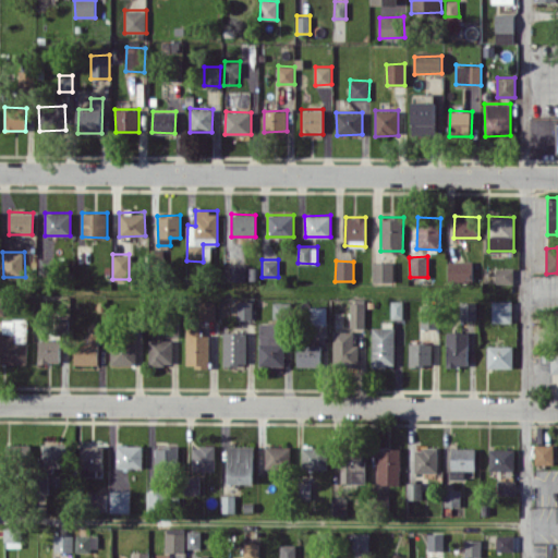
[(448,262),(448,281),(473,281),(473,261),(448,262)]
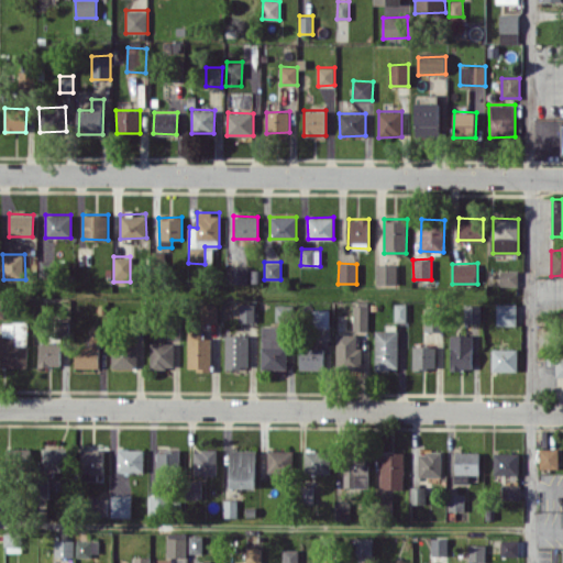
[(396,264),(376,264),(376,284),(397,283),(396,264)]
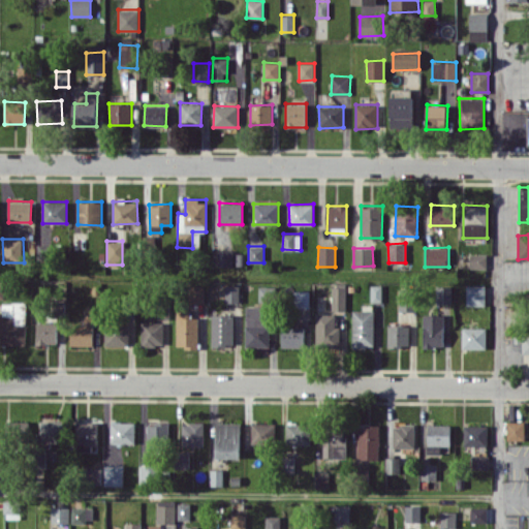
[(231,250),(214,250),(214,267),(232,267),(231,250)]
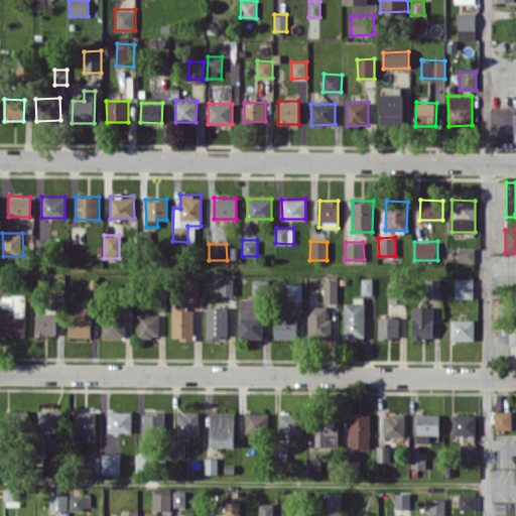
[(475,248),(459,247),(459,261),(474,262),(475,248)]
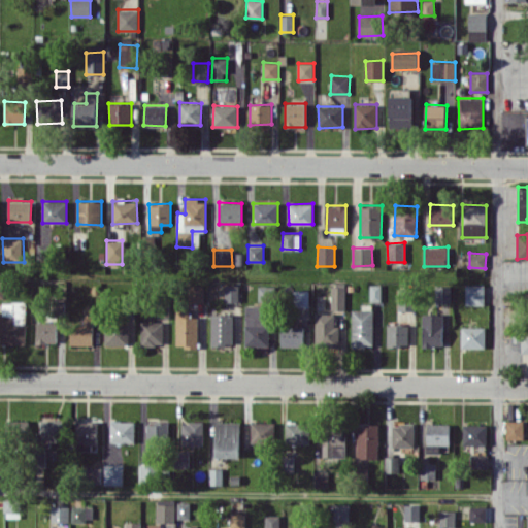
[(370,301),(381,301),(381,285),(370,284),(370,301)]
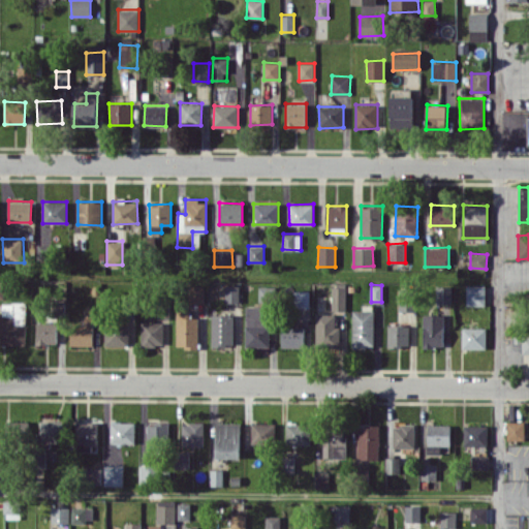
[(204,303),(204,285),(190,285),(191,303),(204,303)]
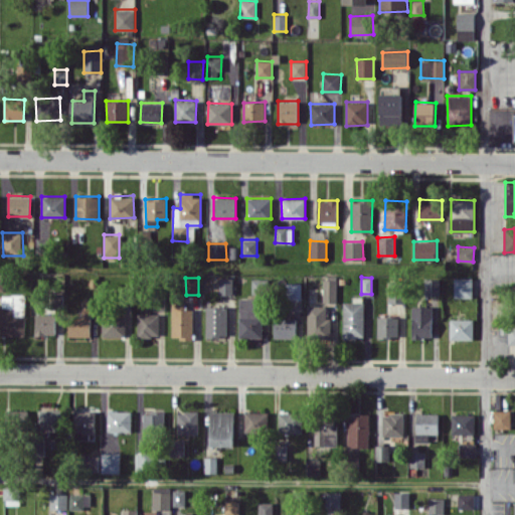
[(218,294),(232,294),(232,278),(218,278),(218,294)]
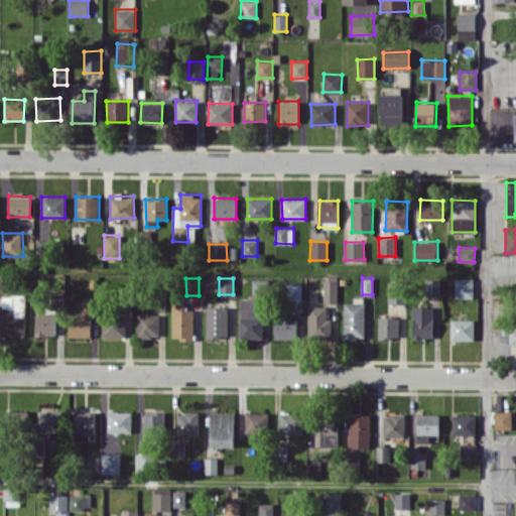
[(473,298),(473,278),(455,278),(455,297),(473,298)]
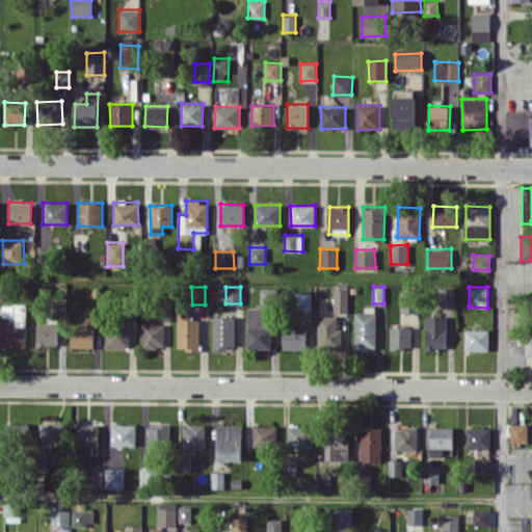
[(333,312),(347,313),(348,289),(334,288),(333,312)]
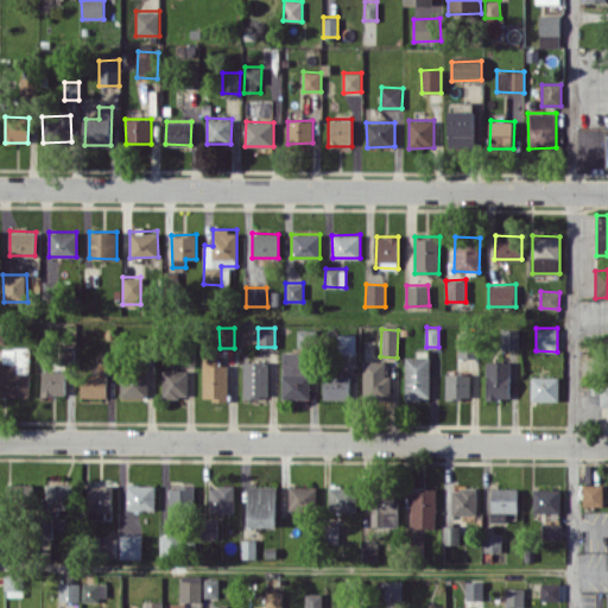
[(519,329),(501,329),(500,348),(519,348),(519,329)]
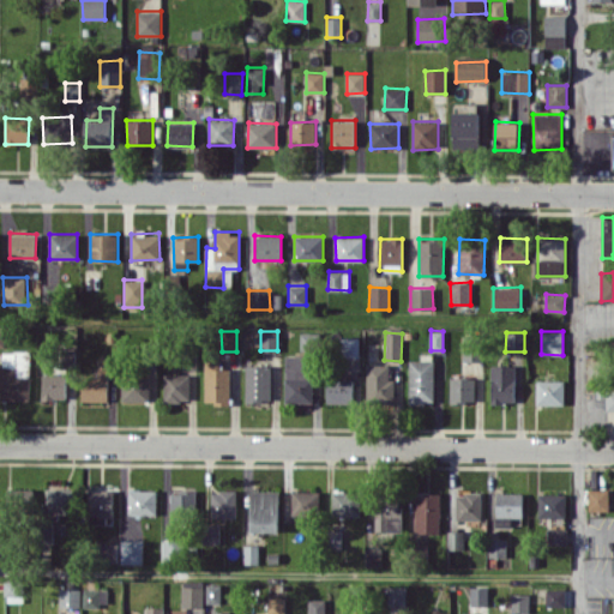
[(463,361),(483,361),(483,335),(462,335),(463,361)]
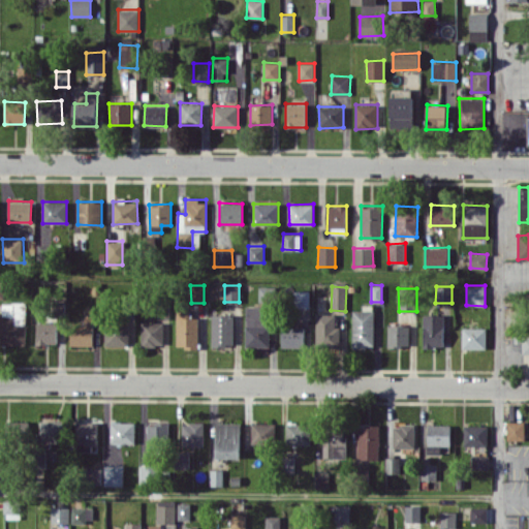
[(310,290),(294,290),(294,307),(309,307),(310,290)]
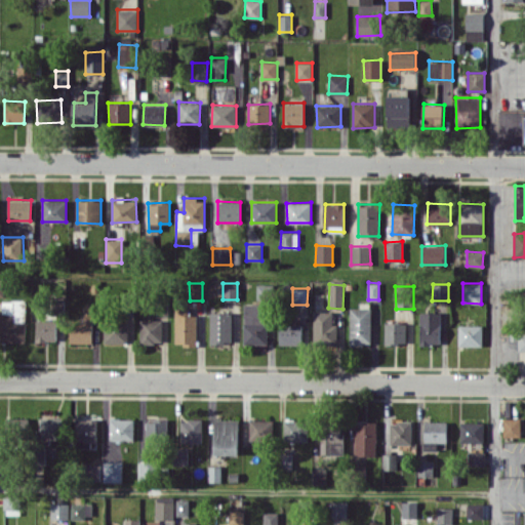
[(1,300),(1,313),(0,312),(0,341),(25,341),(25,299),(1,300)]
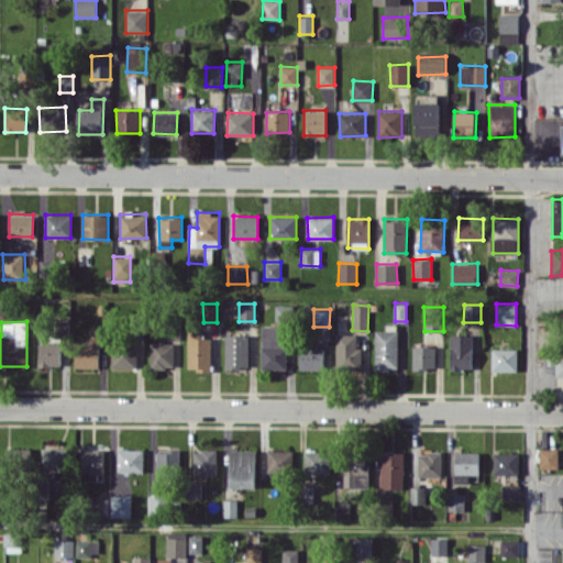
[(287,368),(286,346),(282,346),(282,326),(261,326),(262,370),(287,368)]
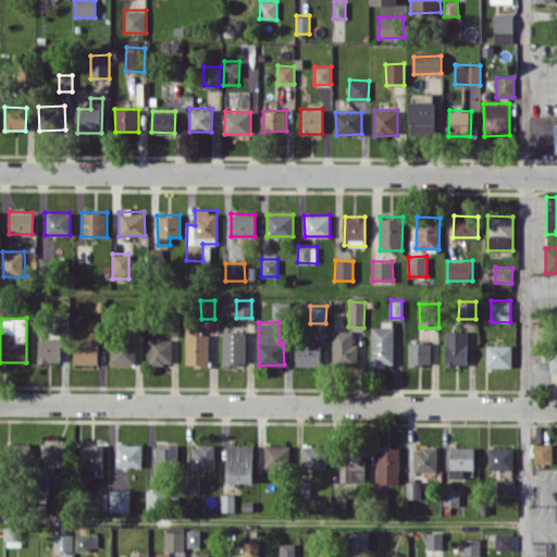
[(98,324),(88,324),(87,342),(74,342),(73,363),(98,363),(98,324)]
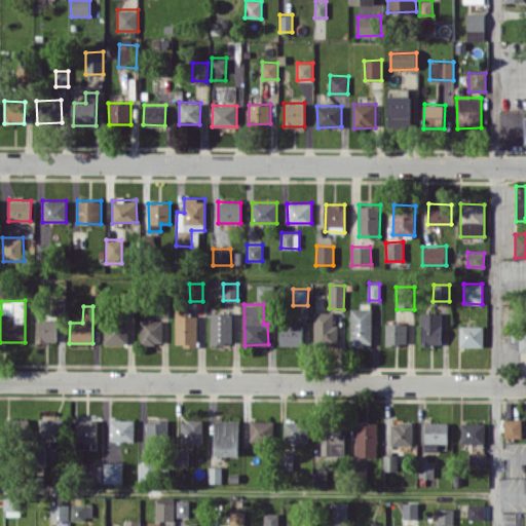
[(175,345),(196,345),(197,315),(189,315),(189,307),(176,307),(175,345)]
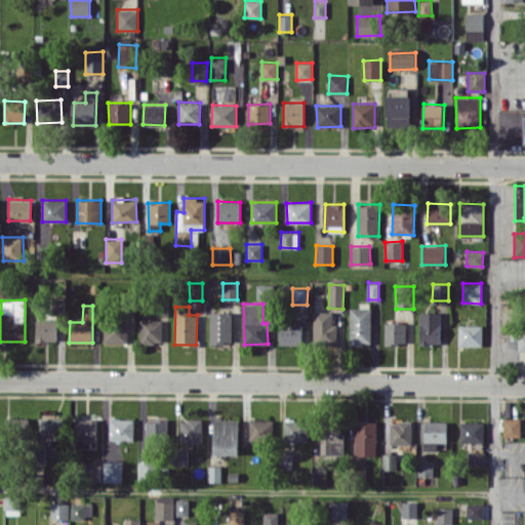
[(371,308),(350,308),(350,345),(371,345),(371,308)]
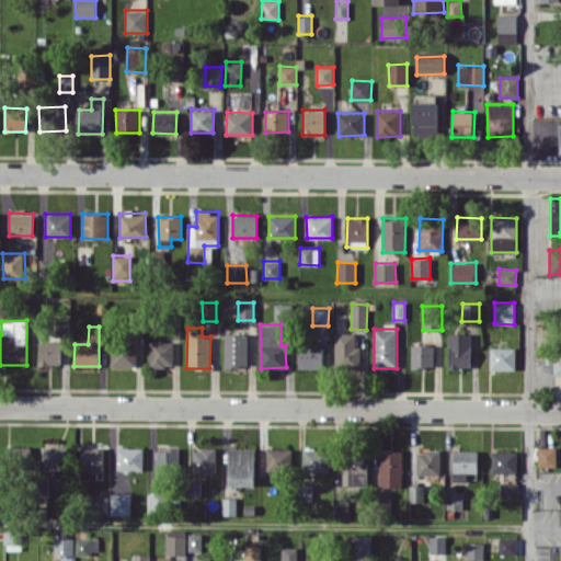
[(355,332),(334,332),(335,368),(361,368),(361,346),(355,346),(355,332)]
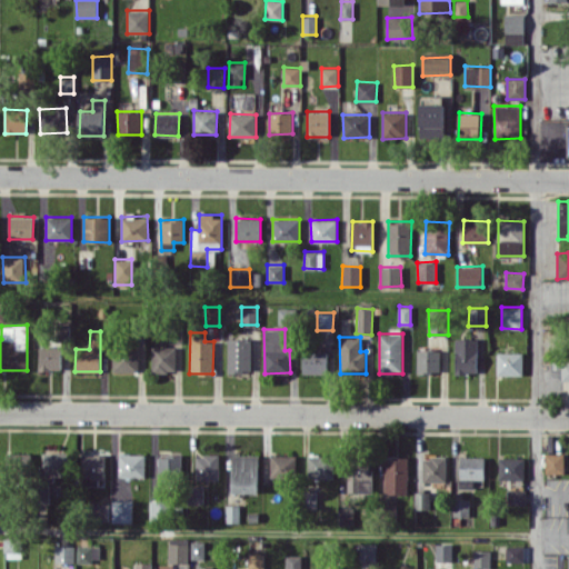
[(227,372),(250,372),(251,339),(228,338),(227,372)]
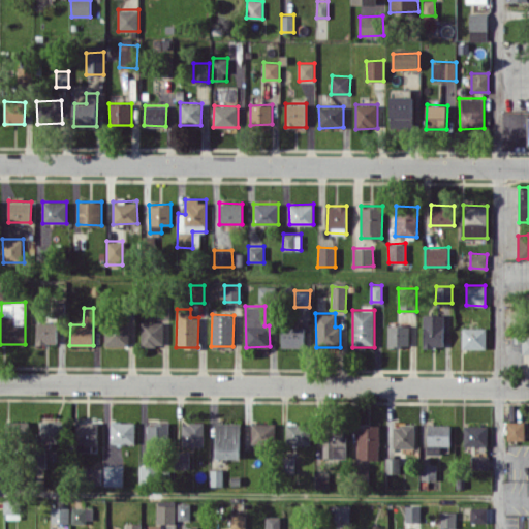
[(423,347),(443,347),(443,314),(424,314),(423,347)]
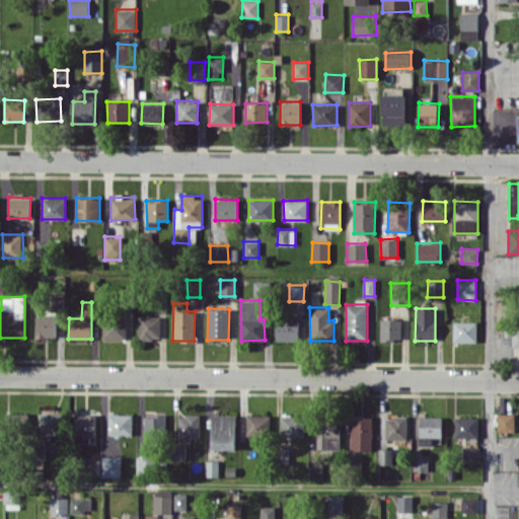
[(56,338),(55,315),(35,315),(35,338),(56,338)]
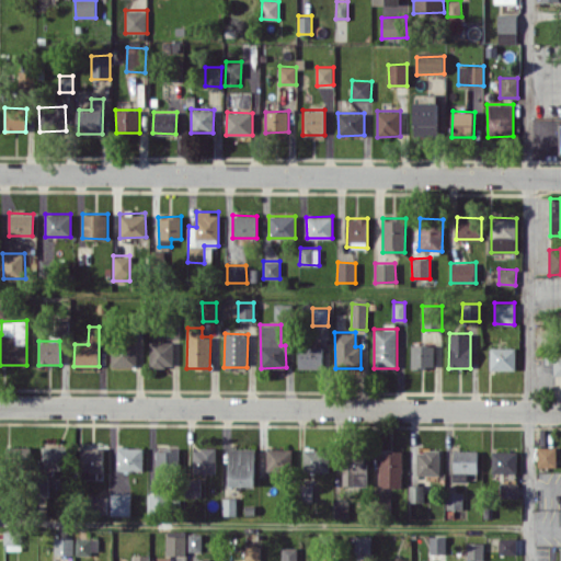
[(173,342),(150,341),(149,366),(172,366),(173,342)]
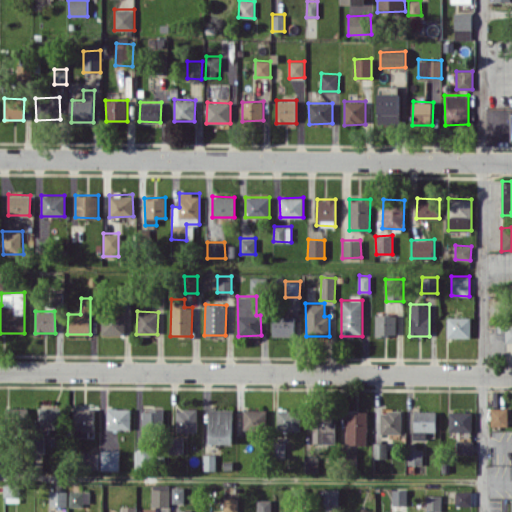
[(101,334),(124,335),(125,313),(101,313),(101,334)]
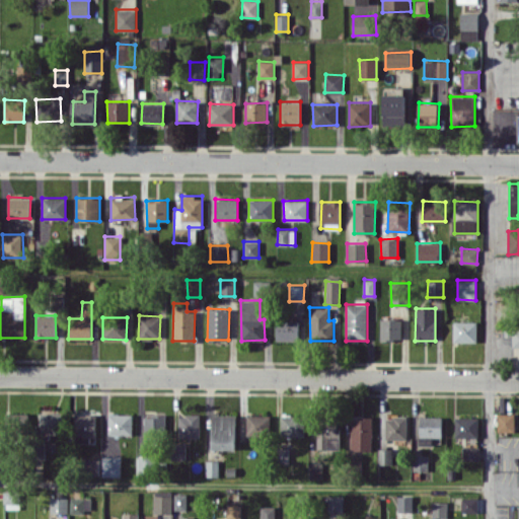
[(276,341),(299,341),(298,319),(276,320),(276,341)]
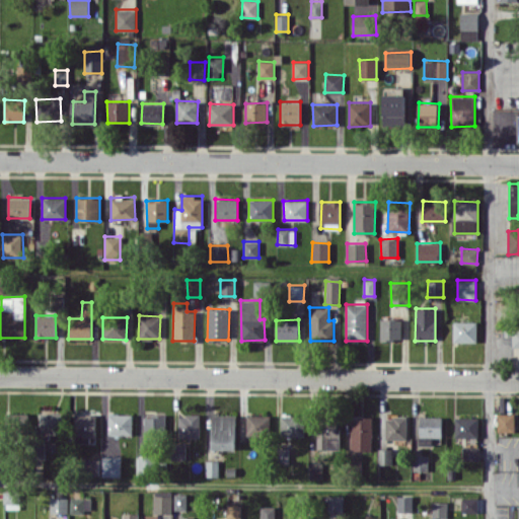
[(380,340),(401,341),(401,319),(380,319),(380,340)]
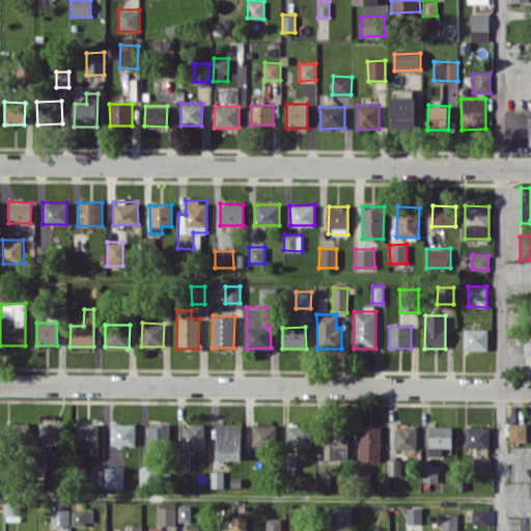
[(487,350),(487,329),(464,329),(464,350),(487,350)]
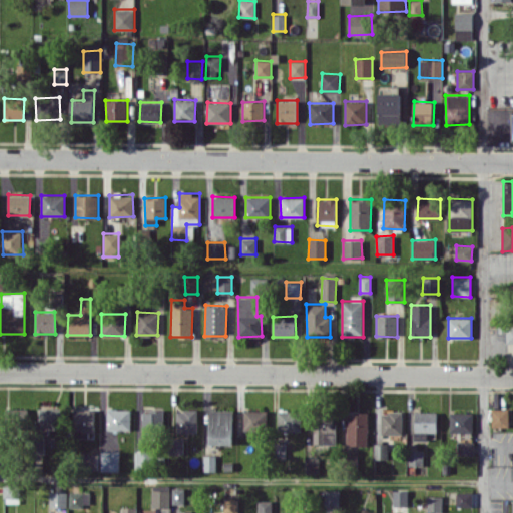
[(28,408),(6,407),(5,423),(28,424),(28,408)]
